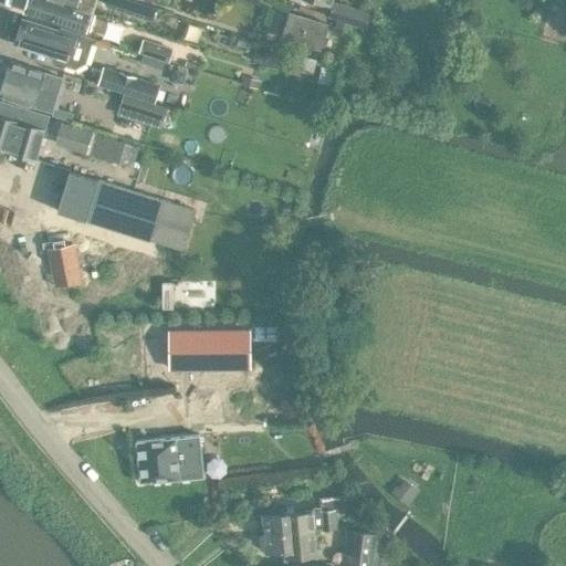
[(58,0),(28,0),(24,11),(70,24),(86,30),(93,11),(76,6),(58,0)]
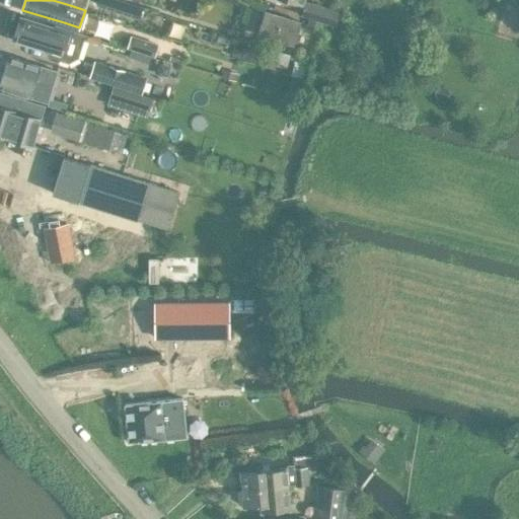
[(97,0),(97,3),(96,4),(112,9),(114,0),(97,0)]
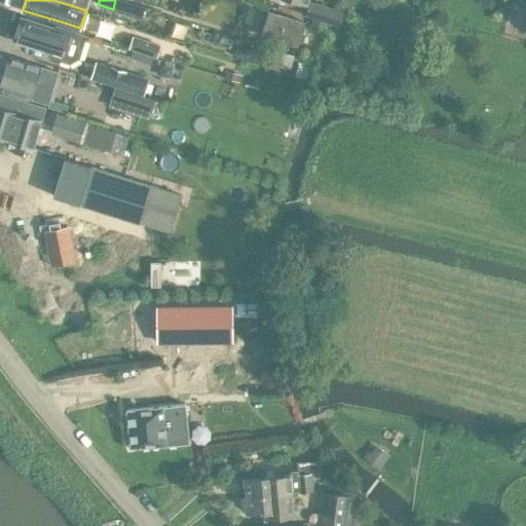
[(311,1),(307,15),(325,21),(331,23),(335,8),(329,6),(311,1)]
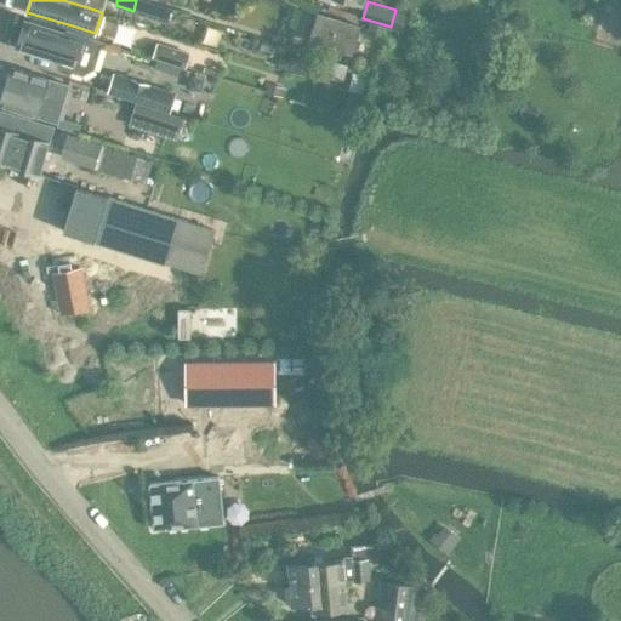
[(149,3),(146,15),(166,22),(171,10),(149,3)]
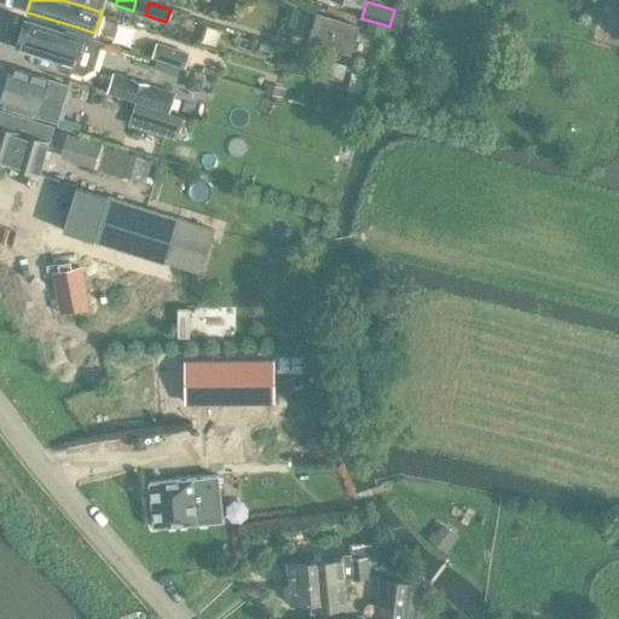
[(307,41),(350,55),(357,27),(316,13),(307,41)]
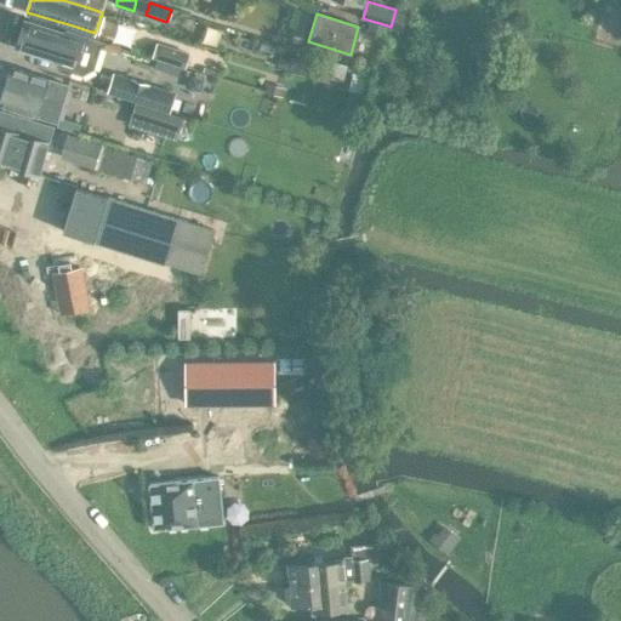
[(16,47),(57,60),(56,66),(77,73),(81,74),(93,68),(101,43),(66,32),(64,34),(24,22),(16,47)]
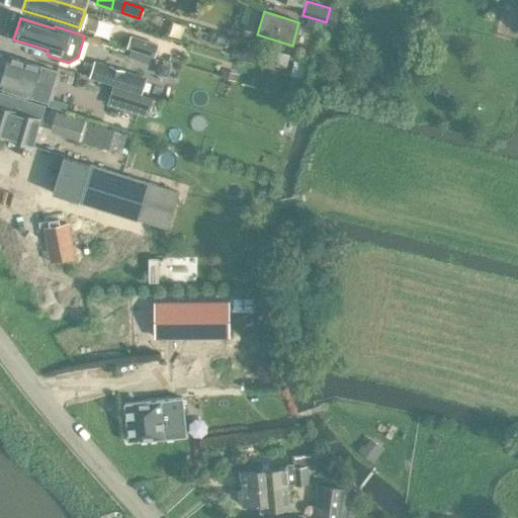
[(131,34),(126,47),(155,55),(159,44),(131,34)]
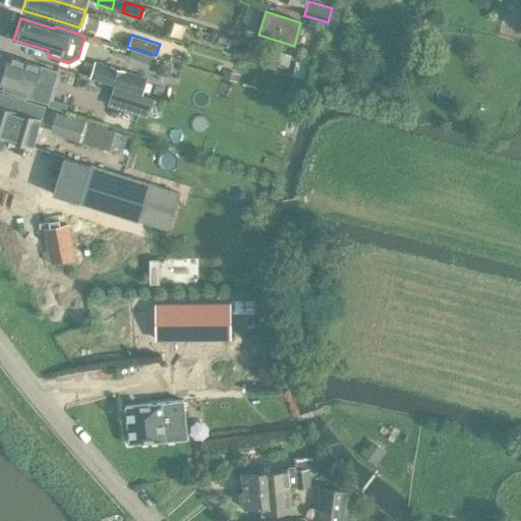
[(3,70),(37,80),(53,85),(57,71),(8,56),(3,70)]
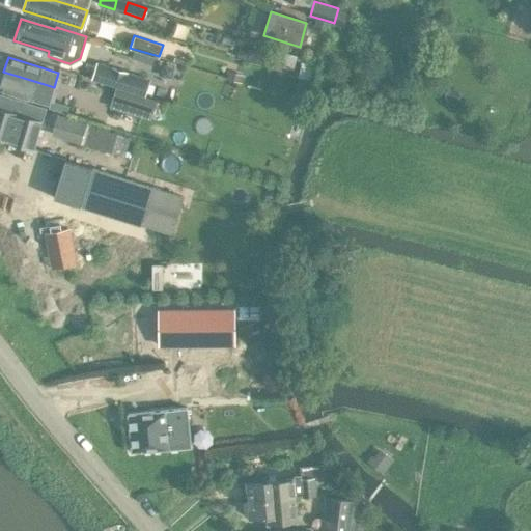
[(91,79),(113,85),(145,95),(150,78),(96,61),(91,79)]
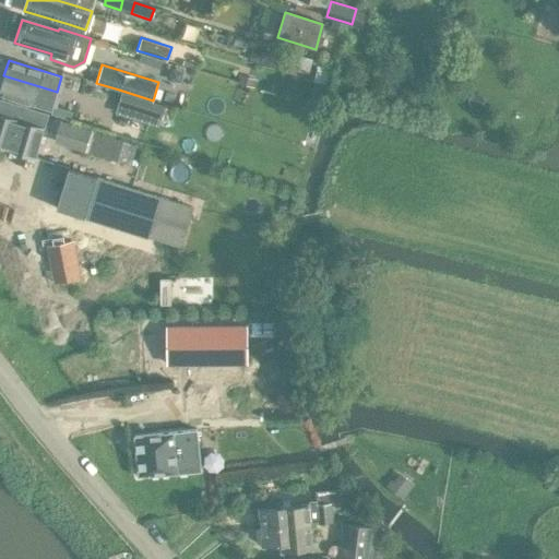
[(3,75),(0,87),(0,93),(42,107),(51,109),(57,92),(39,86),(3,75)]
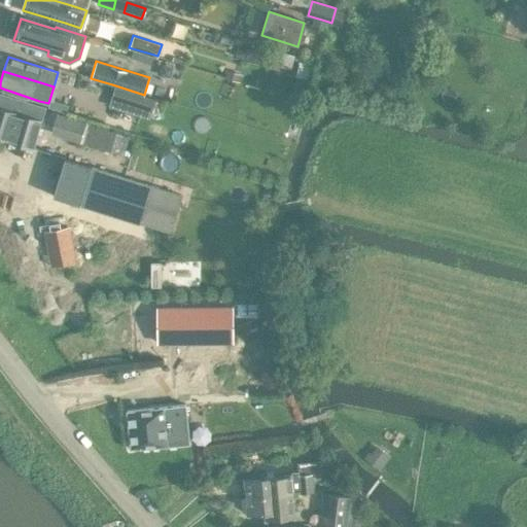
[(149,117),(155,99),(144,95),(114,85),(108,105),(149,117)]
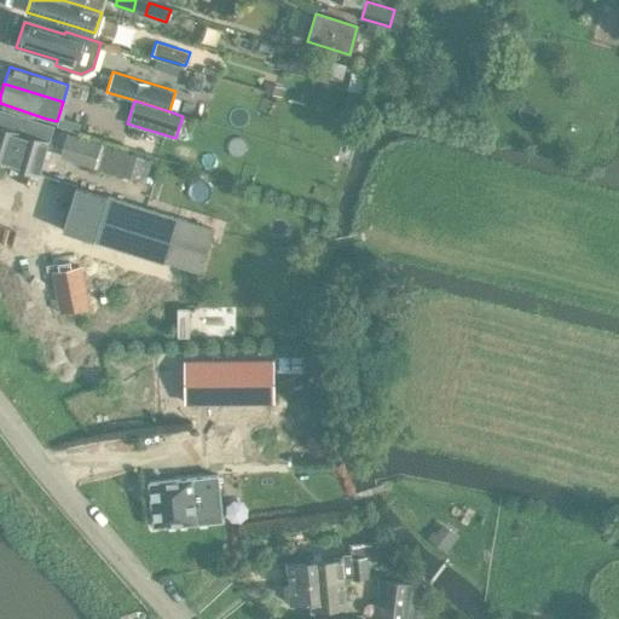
[(0,134),(47,148),(55,125),(25,116),(0,108),(0,134)]
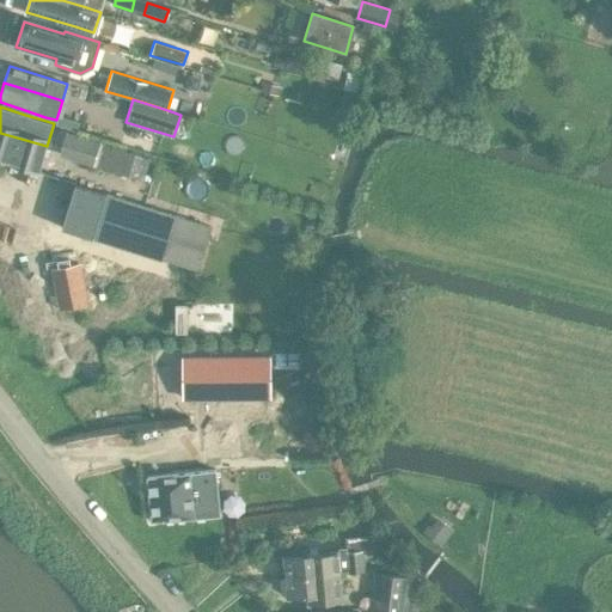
[(80,122),(60,115),(56,124),(77,130),(80,122)]
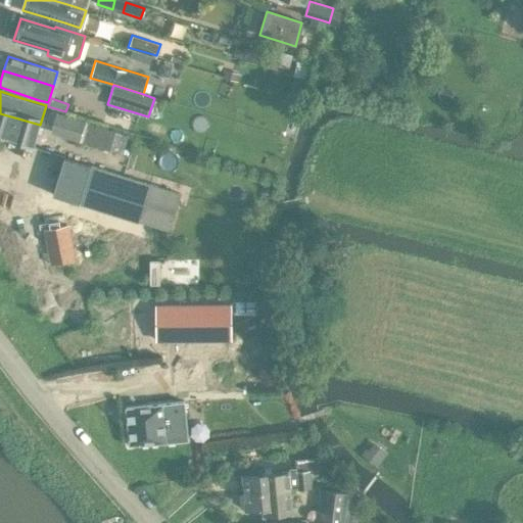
[(0,113),(0,137),(34,147),(40,125),(0,113)]
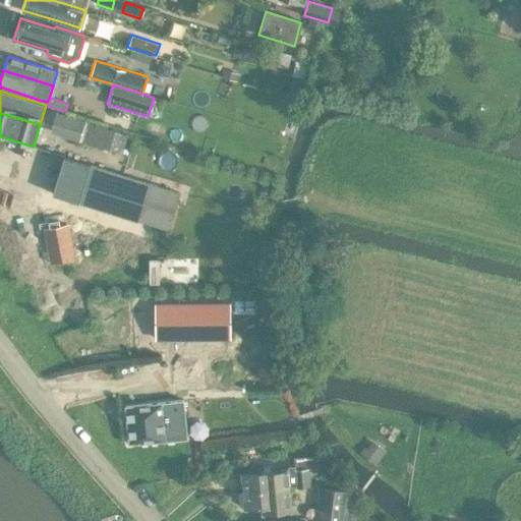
[(78,139),(78,140),(119,153),(124,135),(56,114),(51,131),(78,139)]
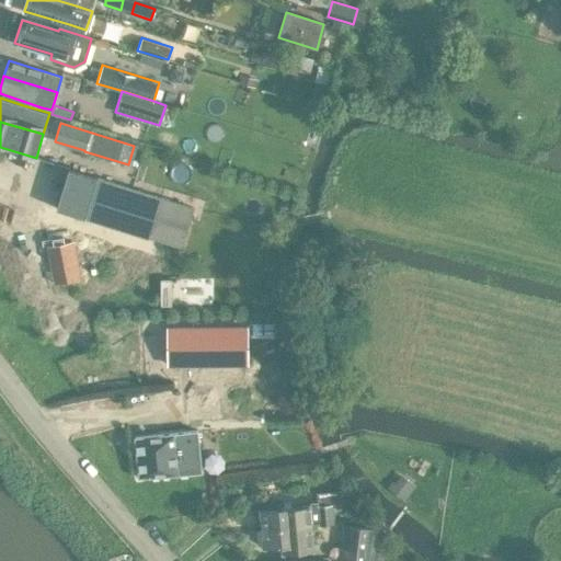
[(57,208),(67,212),(181,247),(193,207),(69,169),(57,208)]
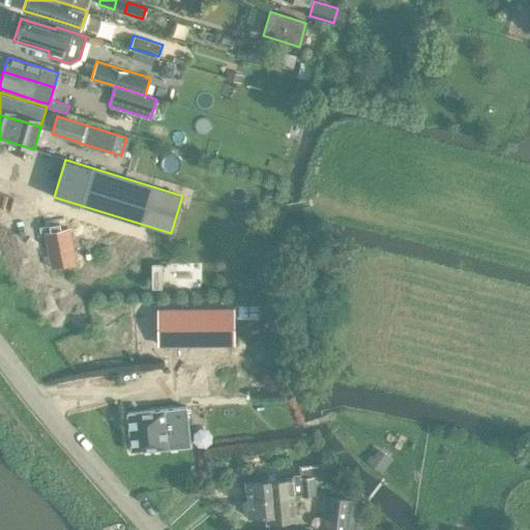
[(39,200),(54,273),(76,264),(63,200),(54,197),(39,200)]
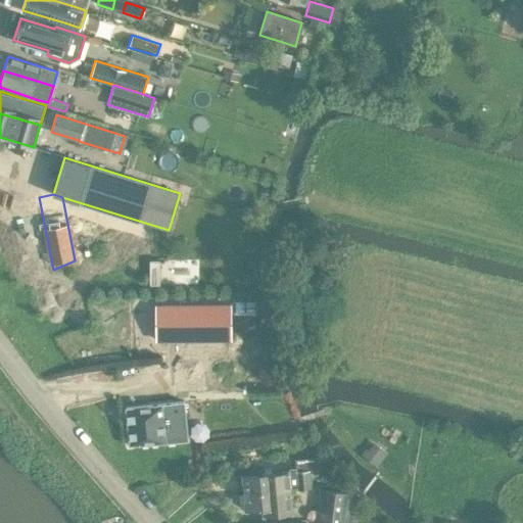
[(156,305),(156,341),(232,341),(232,304),(156,305)]
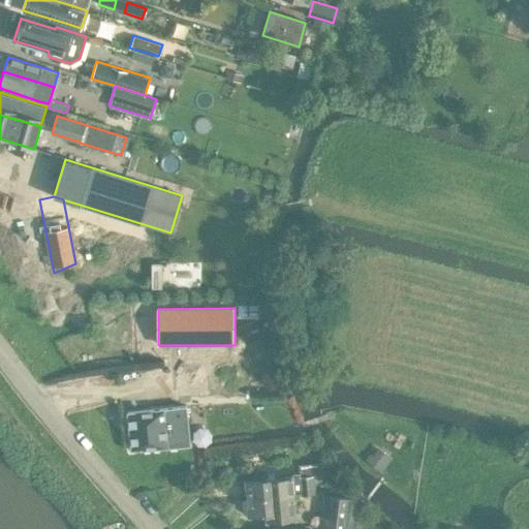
[(127,412),(128,422),(130,433),(131,450),(188,444),(184,406),(127,412)]
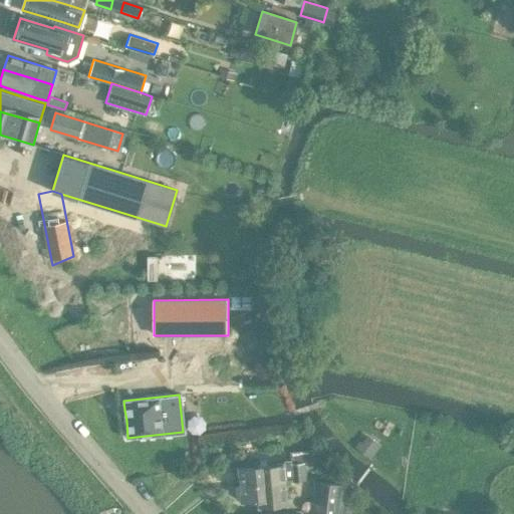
[(358,442),(355,446),(370,458),(380,445),(367,434),(361,442),(359,440),(358,442)]
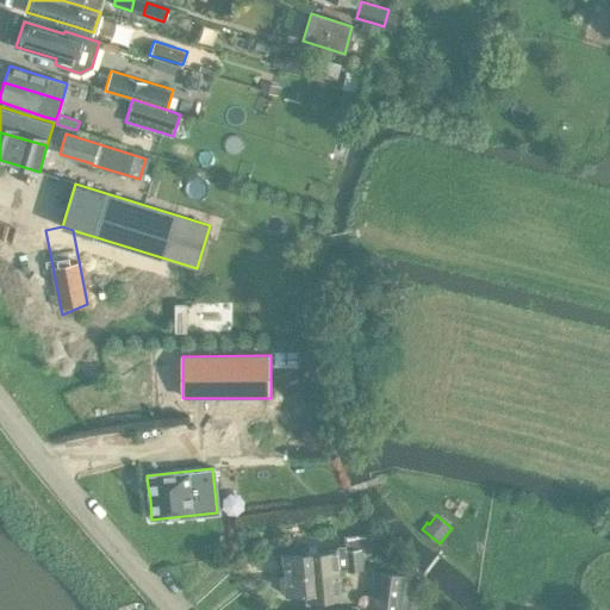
[(368,533),(344,535),(346,548),(348,568),(361,567),(360,548),(372,547),(371,533),(368,533)]
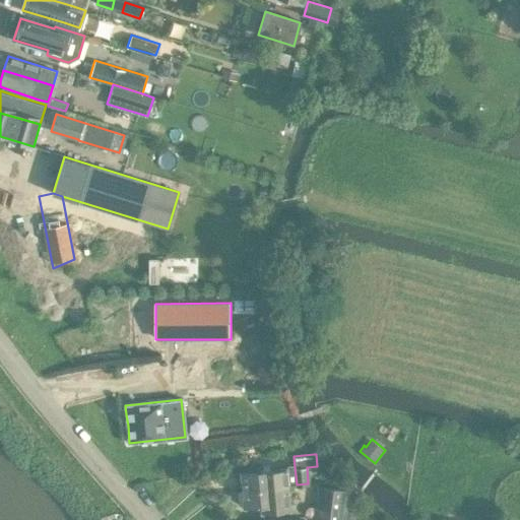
[(295,467),(241,472),(243,491),(289,485),(297,484),(295,467)]
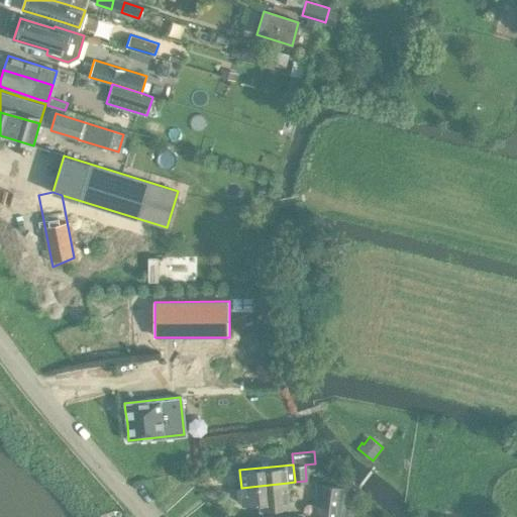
[(241,488),(243,505),(261,503),(261,509),(290,507),(288,483),(241,488)]
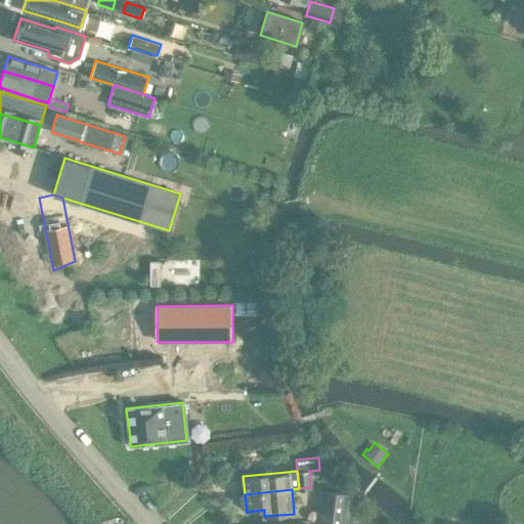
[(326,491),(321,523),(348,523),(352,494),(326,491)]
